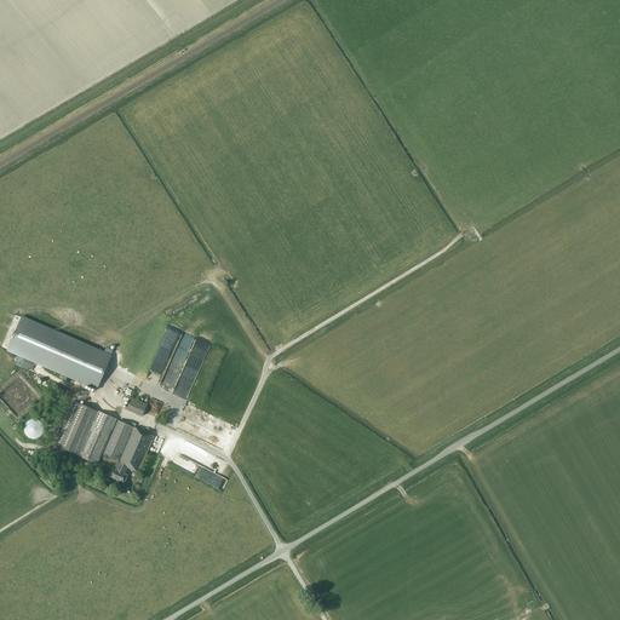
[(7,350),(96,389),(110,356),(22,317),(7,350)]
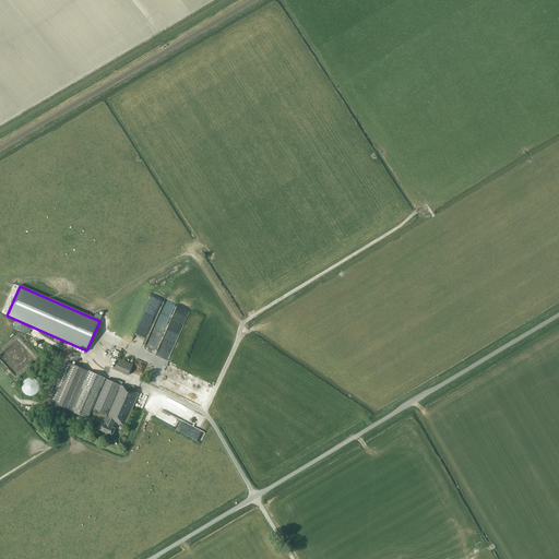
[(169,320),(175,304),(167,301),(165,307),(164,306),(159,317),(169,320)]
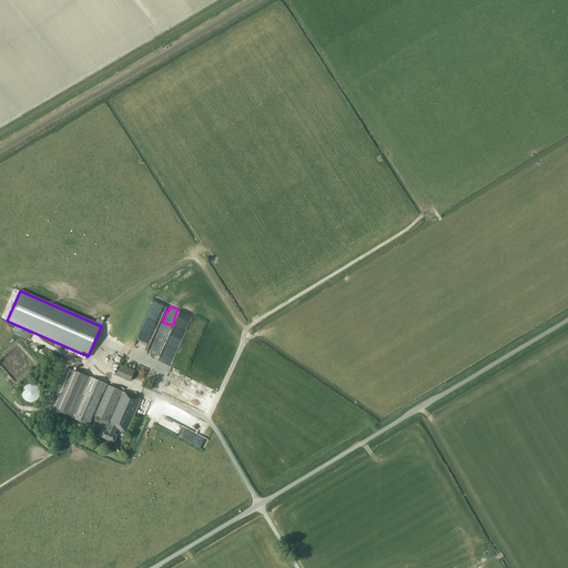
[(134,371),(120,364),(114,375),(130,382),(134,371)]
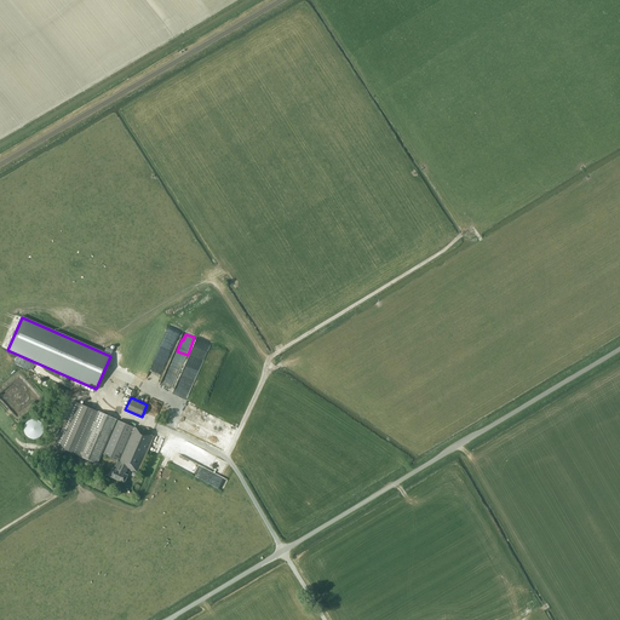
[(103,413),(75,401),(56,445),(98,464),(116,419),(103,413)]
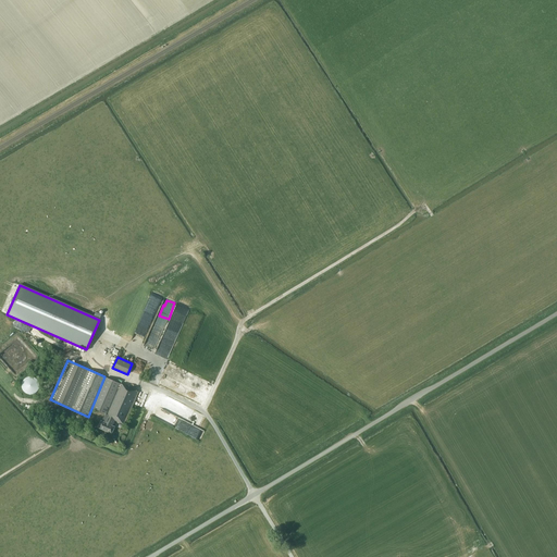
[(24,392),(26,394),(29,394),(33,394),(35,393),(37,391),(39,387),(39,385),(38,382),(36,379),(34,378),(31,376),(27,378),(25,379),(23,381),(22,383),(22,386),(22,390),(24,392)]
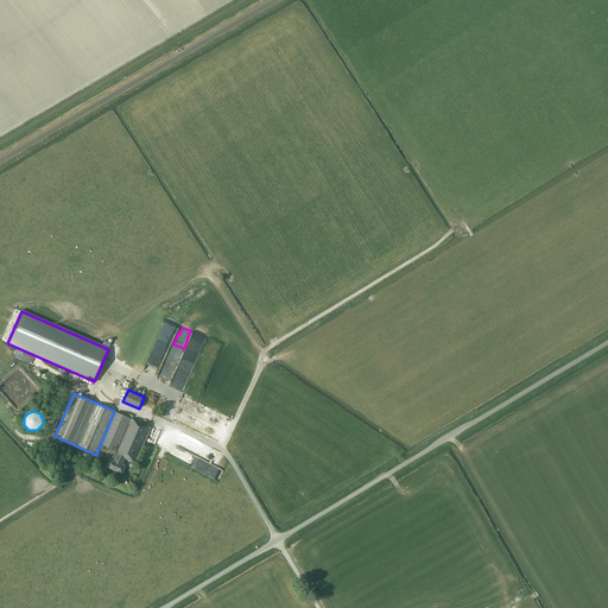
[(152,428),(116,412),(101,445),(115,451),(112,460),(111,460),(107,467),(122,473),(125,466),(124,466),(127,457),(137,462),(152,428)]
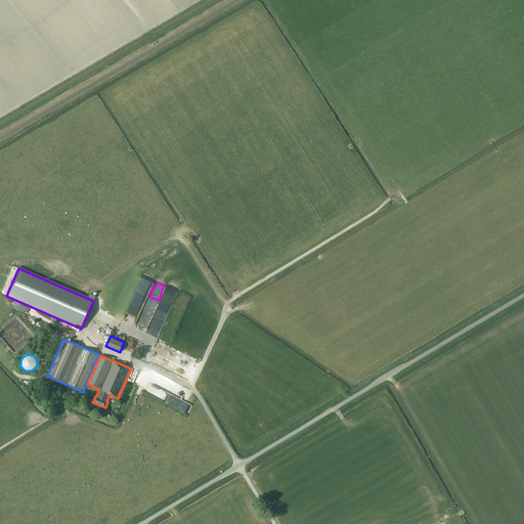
[(178,364),(176,374),(186,377),(187,376),(184,375),(186,366),(178,364)]
